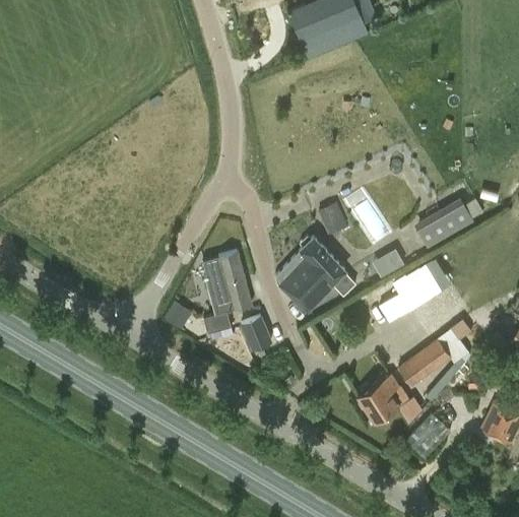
[(353,0),(316,0),(288,12),(308,59),(369,35),(353,0)]
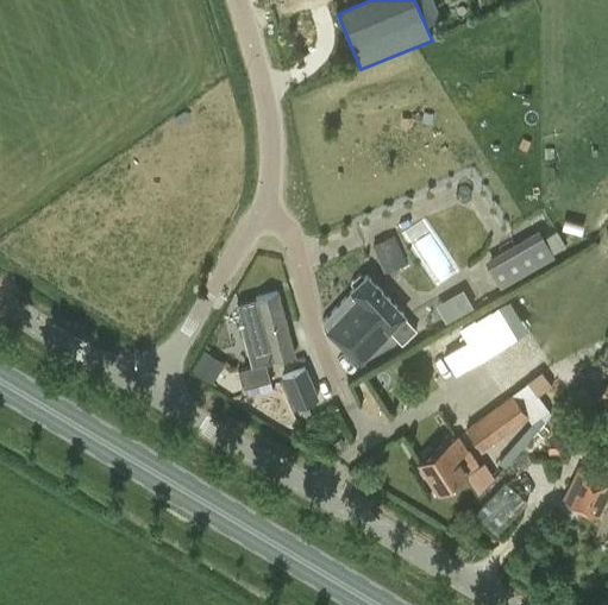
[(501,291),(556,259),(540,232),(486,264),(501,291)]
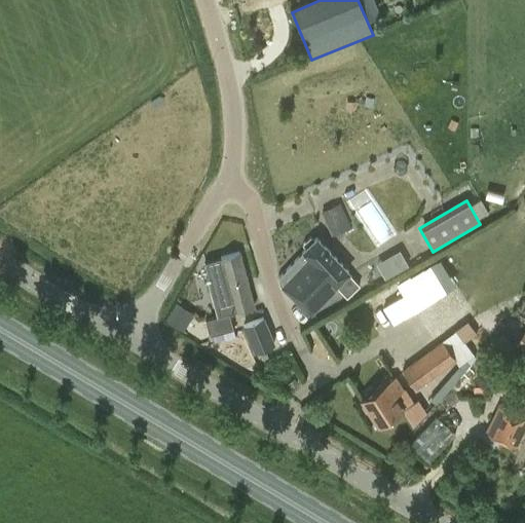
[(324,214),(333,238),(343,234),(351,231),(341,207),(324,214)]
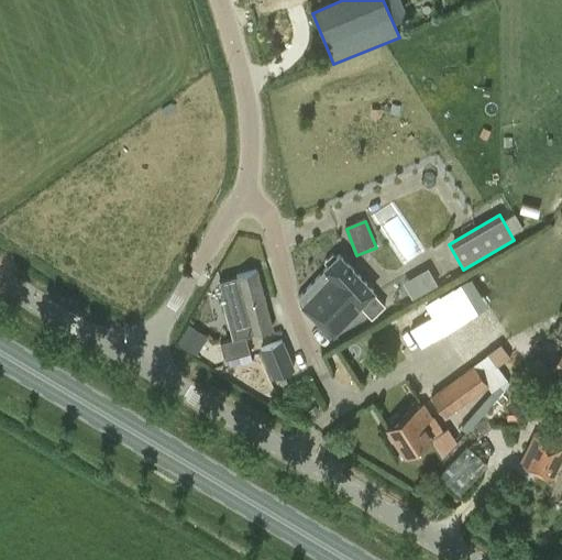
[(326,264),(329,268),(298,299),(300,308),(333,340),(361,313),(359,310),(360,308),(373,321),(386,308),(374,294),(346,266),(339,259),(338,260),(334,256),(326,264)]
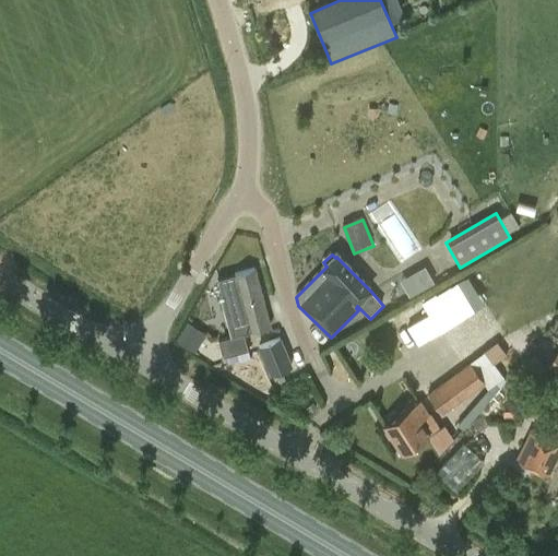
[(271,329),(256,271),(234,276),(234,278),(217,282),(226,314),(242,309),(250,334),(271,329)]
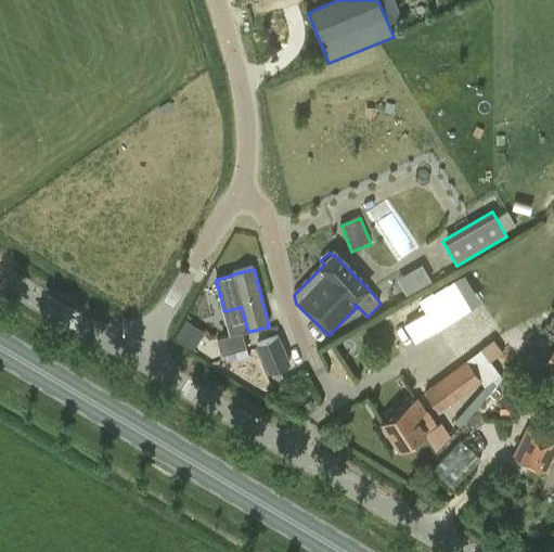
[(407,299),(424,287),(426,289),(430,285),(419,269),(396,284),(407,299)]
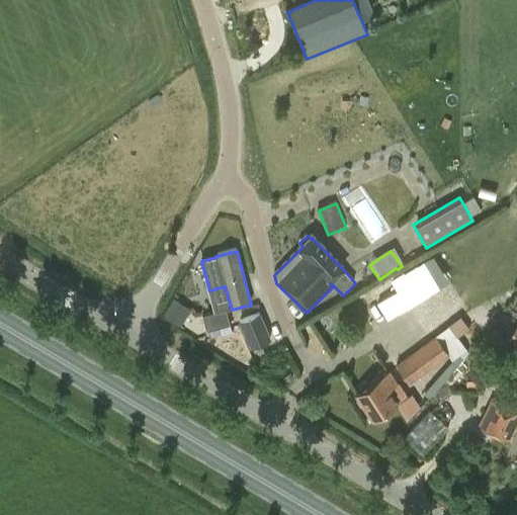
[(190,311),(175,301),(166,317),(181,327),(190,311)]
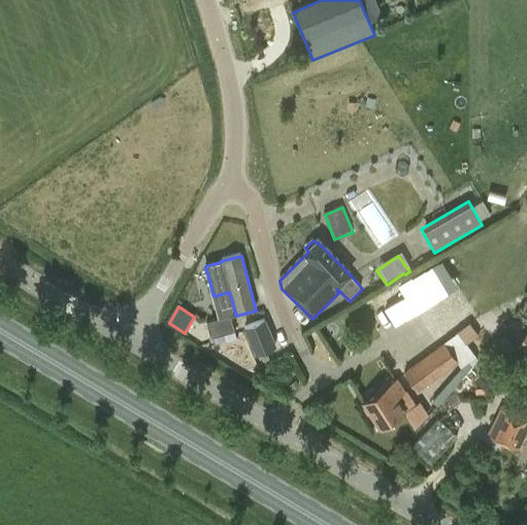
[(238,338),(232,321),(211,327),(219,346),(238,338)]
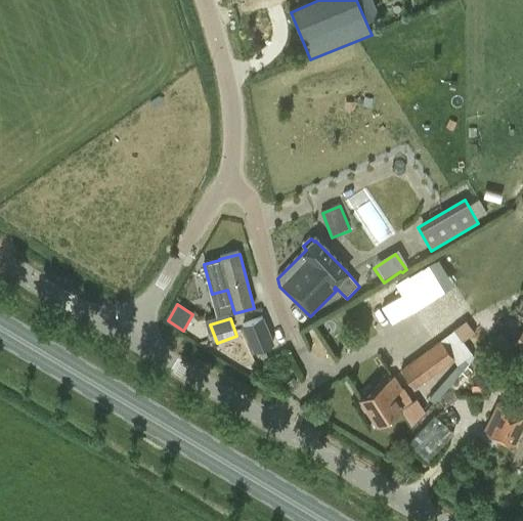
[(275,345),(264,318),(242,328),(253,354),(275,345)]
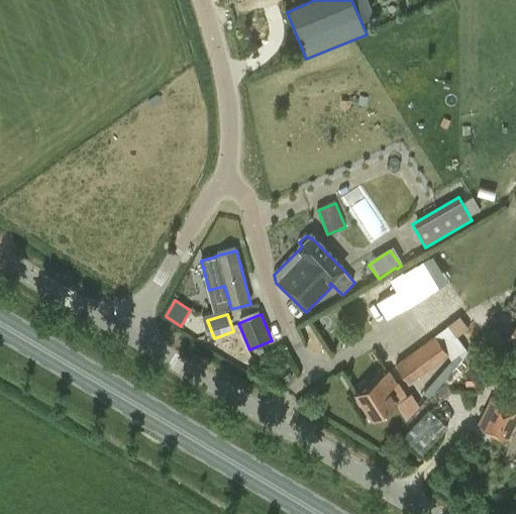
[(461,317),(438,328),(452,356),(465,350),(456,334),(468,329),(461,317)]
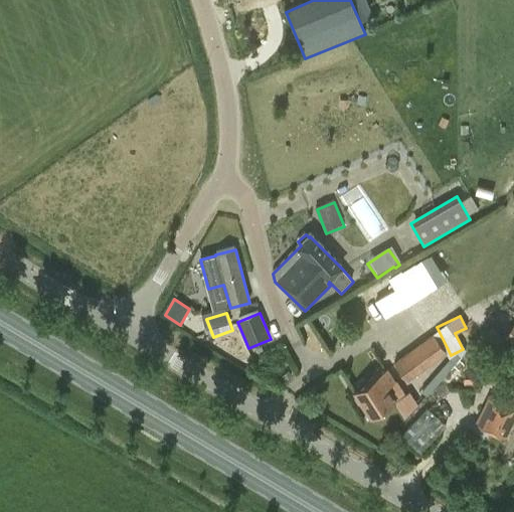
[(407,383),(447,355),(434,335),(429,339),(393,364),(407,383)]
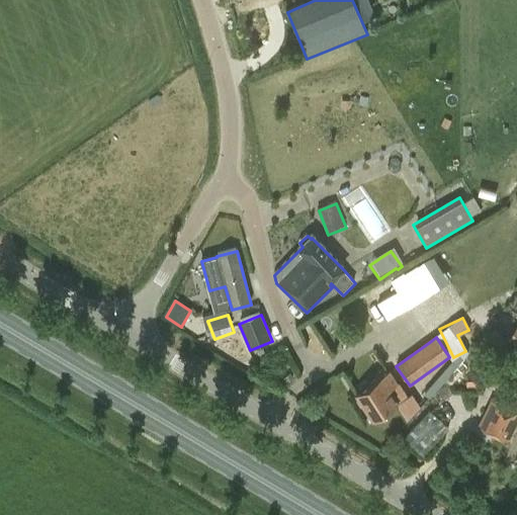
[(398,387),(390,373),(356,395),(373,421),(398,406),(389,392),(398,387)]
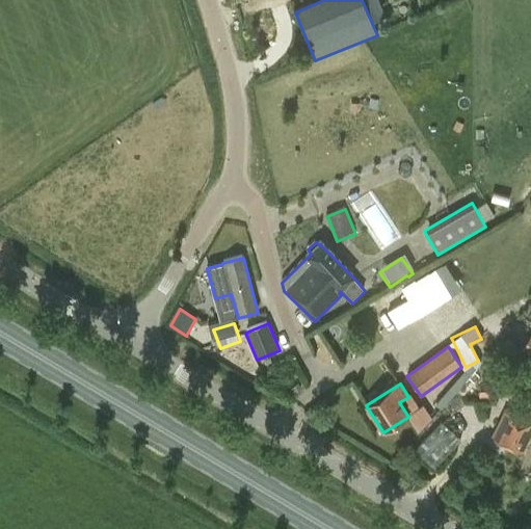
[(500,445),(516,453),(524,456),(530,440),(530,425),(504,413),(492,441),(500,445)]
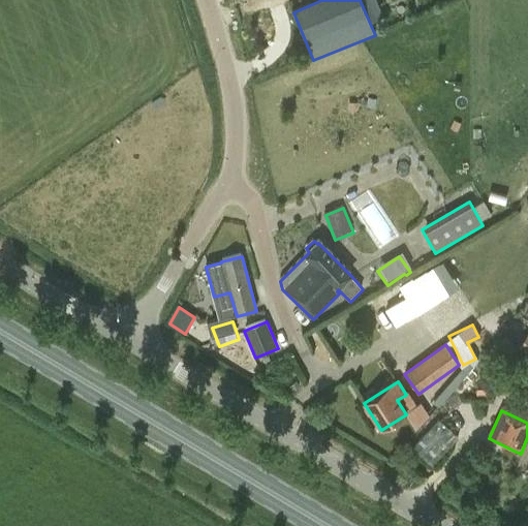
[(432,467),(459,439),(441,424),(414,452),(432,467)]
